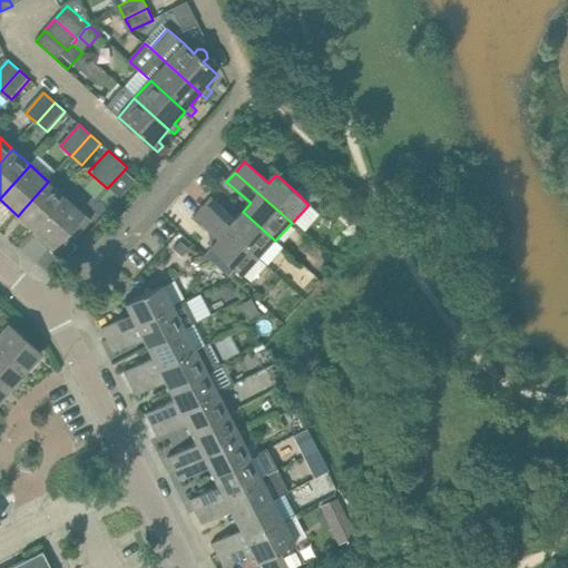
[(36,232),(66,198),(48,182),(22,211),(18,216),(36,232)]
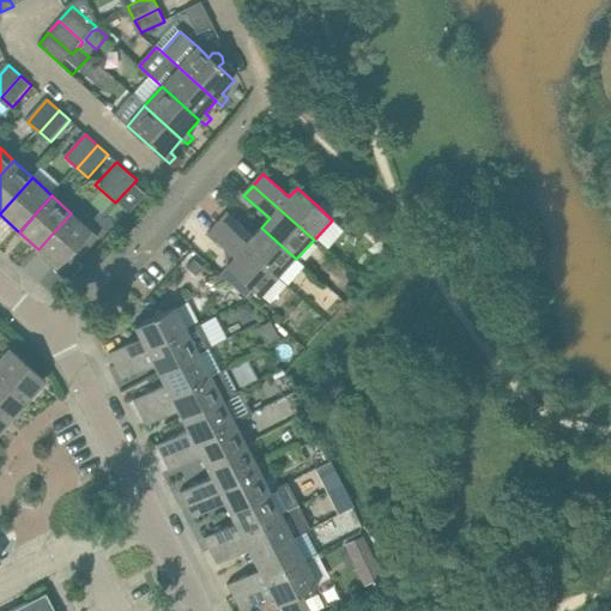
[(79,261),(100,239),(82,223),(71,213),(38,249),(58,267),(70,253),(79,261)]
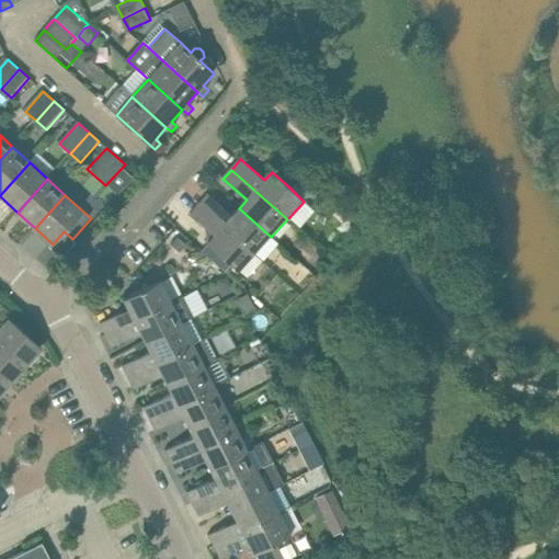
[(232,216),(208,195),(200,205),(254,253),(271,237),(239,208),(232,216)]
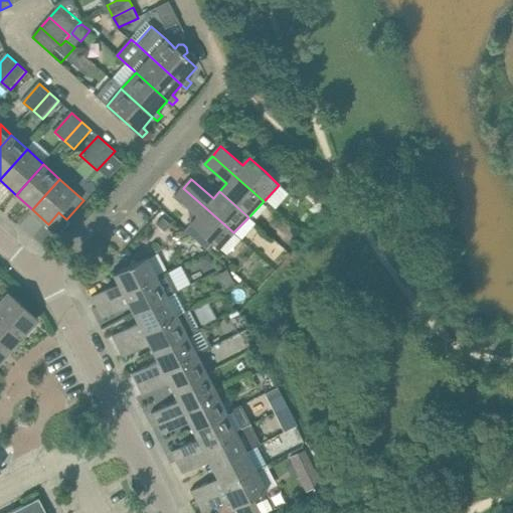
[(197,216),(190,223),(218,249),(232,234),(233,232),(183,188),(175,197),(197,216)]
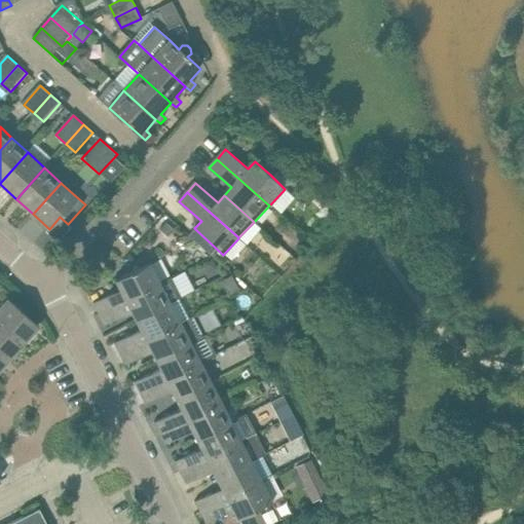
[(170,237),(176,231),(167,224),(161,230),(170,237)]
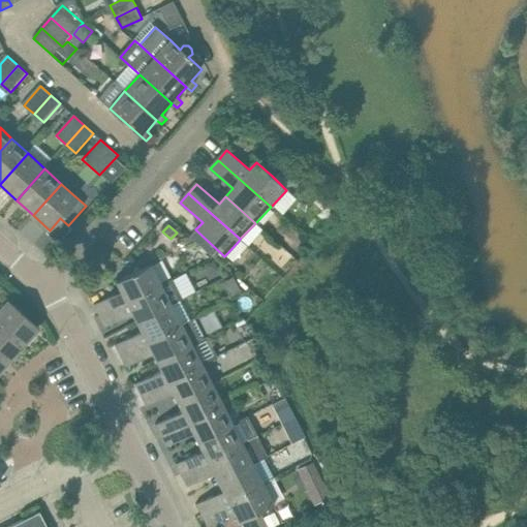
[(152,265),(117,282),(122,292),(95,306),(101,317),(162,286),(152,265)]
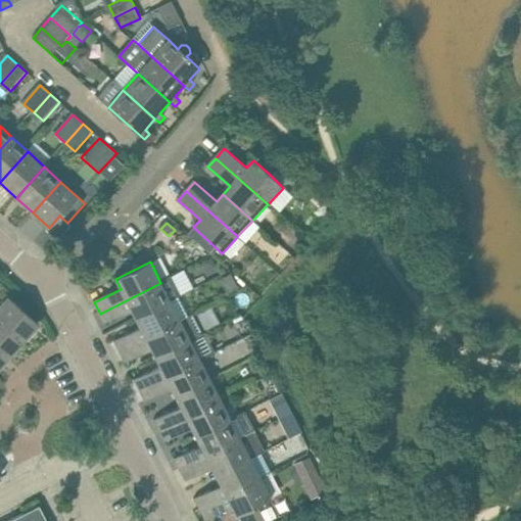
[(172,277),(160,283),(100,314),(105,324),(132,311),(136,320),(171,302),(182,297),(172,277)]
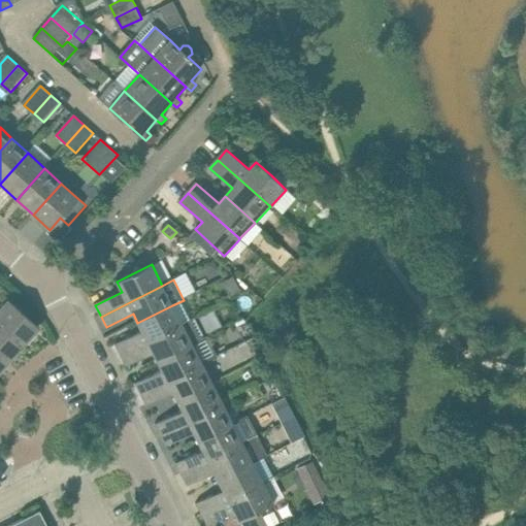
[(40,329),(8,300),(0,309),(0,323),(25,346),(40,329)]
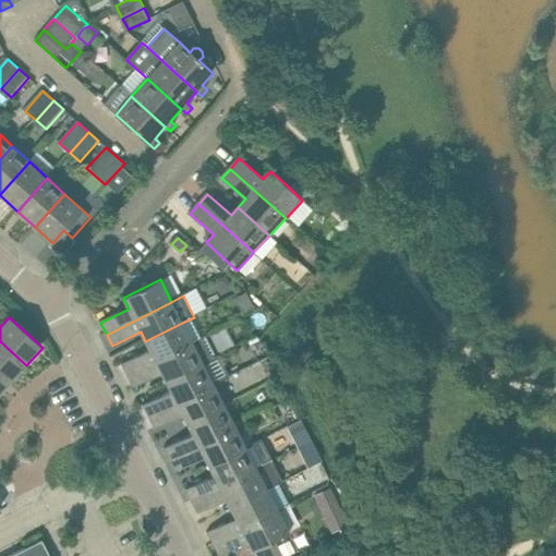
[(182,323),(145,341),(150,350),(122,365),(129,377),(193,343),(182,323)]
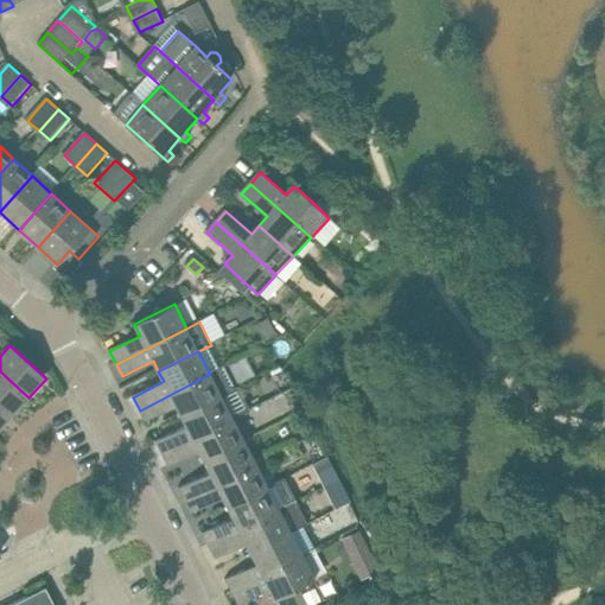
[(224,367),(210,374),(140,411),(146,422),(176,407),(182,416),(222,396),(235,389),(224,367)]
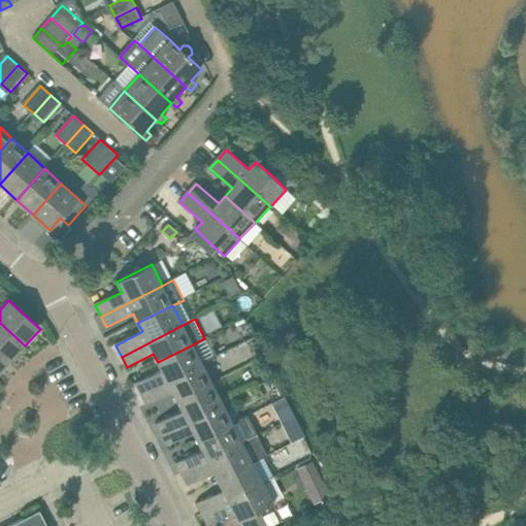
[(25,346),(0,323),(0,354),(9,362),(25,346)]
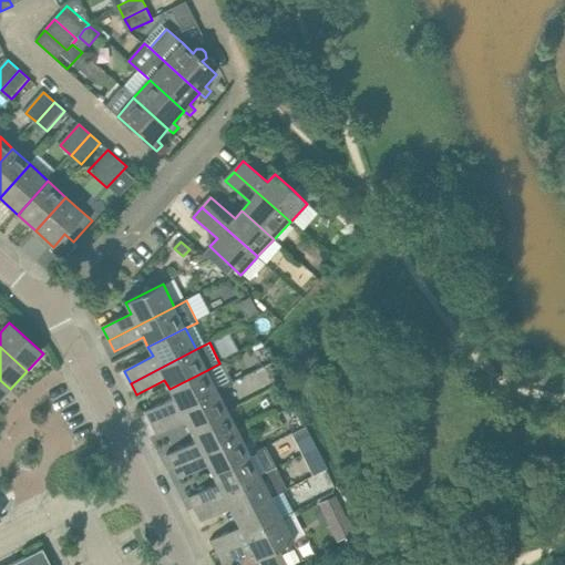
[(207,370),(170,389),(174,398),(145,413),(152,425),(217,392),(207,370)]
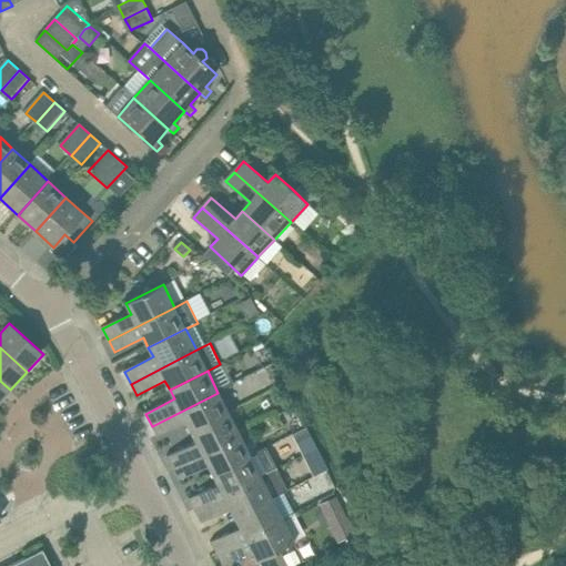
[(0,401),(10,390),(0,381),(0,401)]
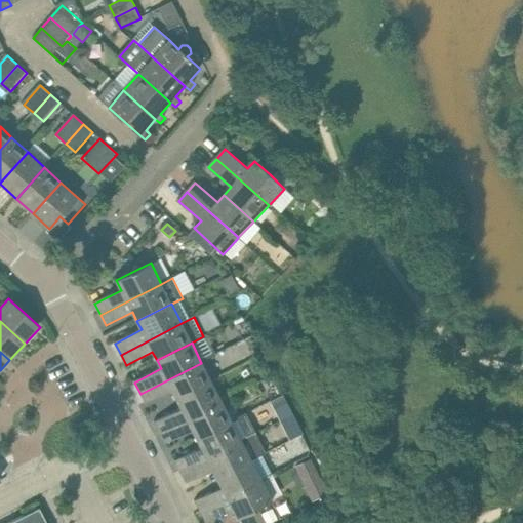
[(177,400),(211,383),(201,363),(141,394),(146,404),(172,391),(177,400)]
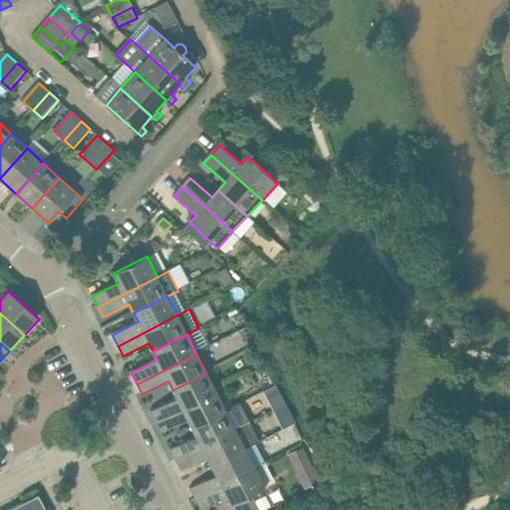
[(206,373),(173,390),(177,399),(151,412),(157,422),(216,392),(206,373)]
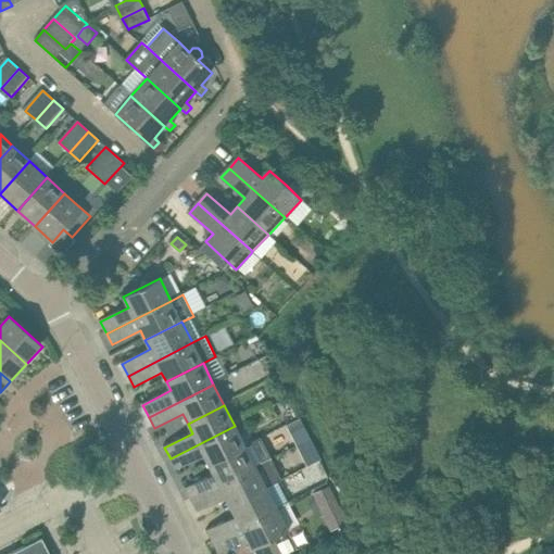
[(209,466),(246,448),(235,426),(171,458),(176,470),(204,456),(209,466)]
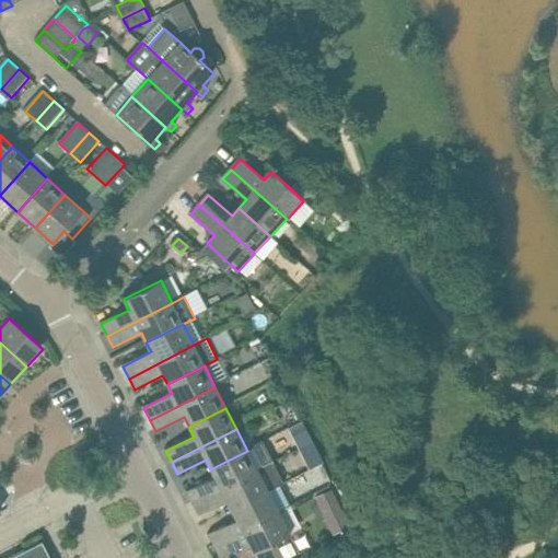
[(312,445),(302,451),(304,455),(312,457),(316,455),(312,445)]
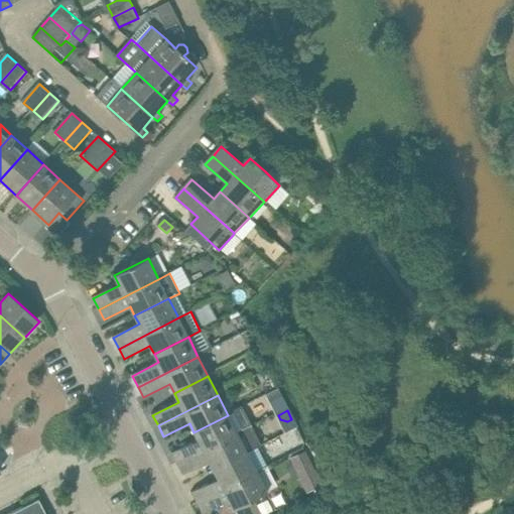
[(228,415),(194,432),(198,440),(172,454),(177,465),(238,434),(228,415)]
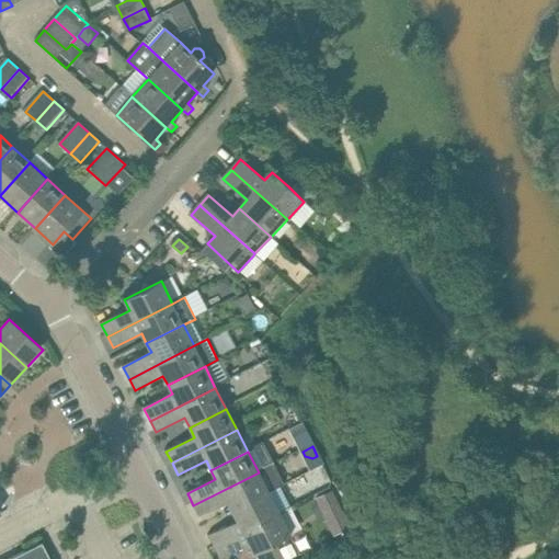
[(274,464),(259,472),(193,505),(200,517),(227,503),(232,513),(270,494),(285,486),(274,464)]
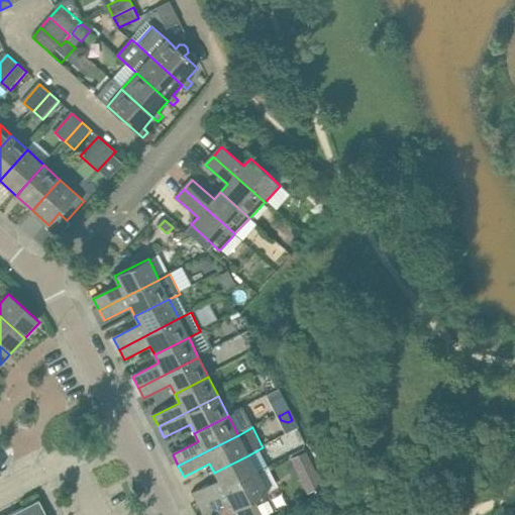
[(302,481),(318,471),(307,451),(290,460),(302,481)]
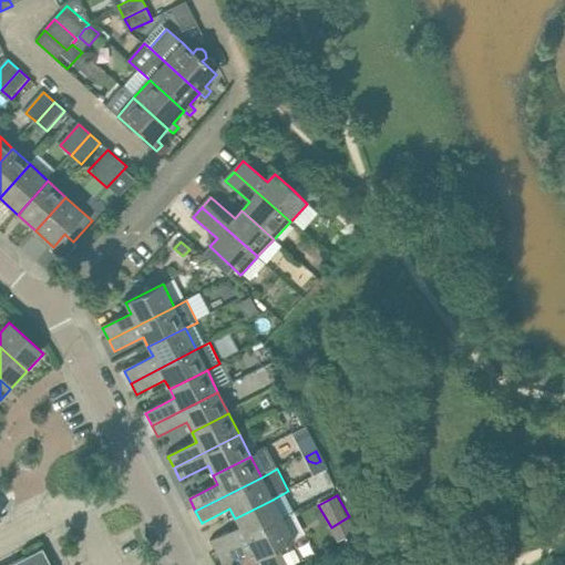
[(273,500),(235,519),(239,527),(212,542),(217,554),(284,520),(273,500)]
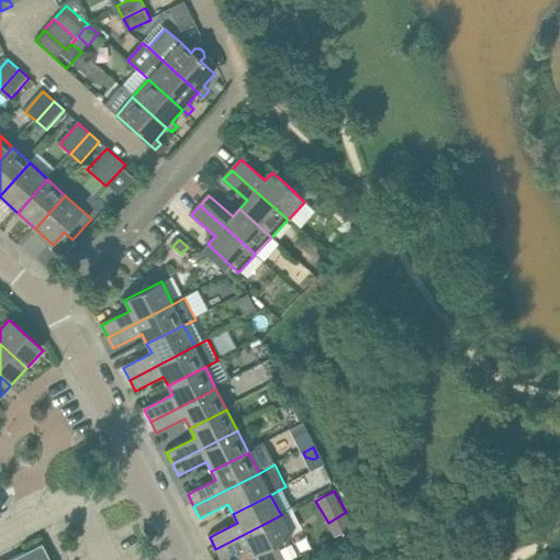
[(292,537),(281,517),(281,515),(215,549),(220,559),(223,559),(249,546),(255,556),(292,537)]
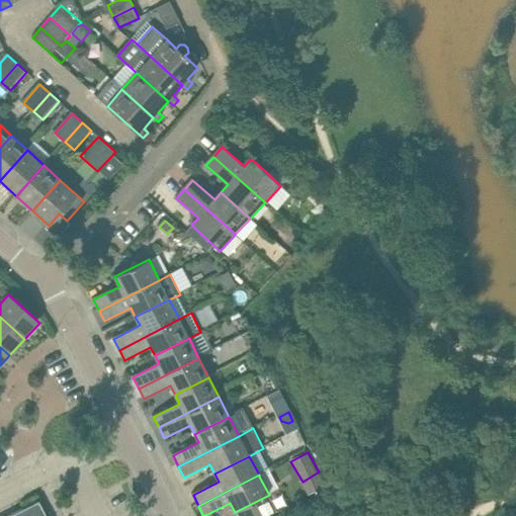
[(46,515),(39,502),(12,515),(46,515)]
